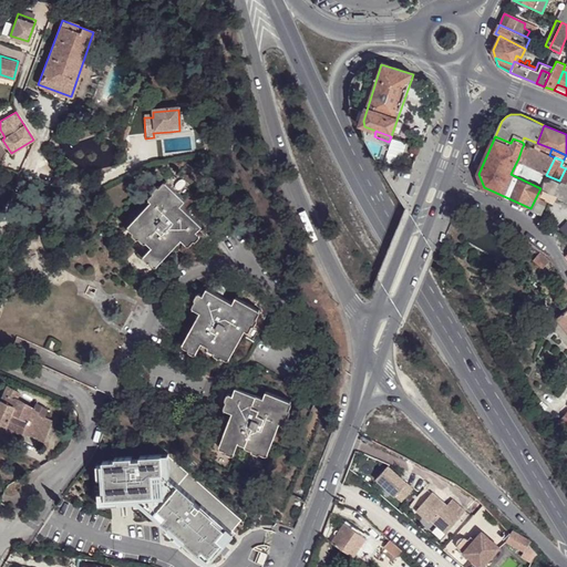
[(540,188),(546,175),(519,162),(521,160),(518,158),(511,174),(540,188)]
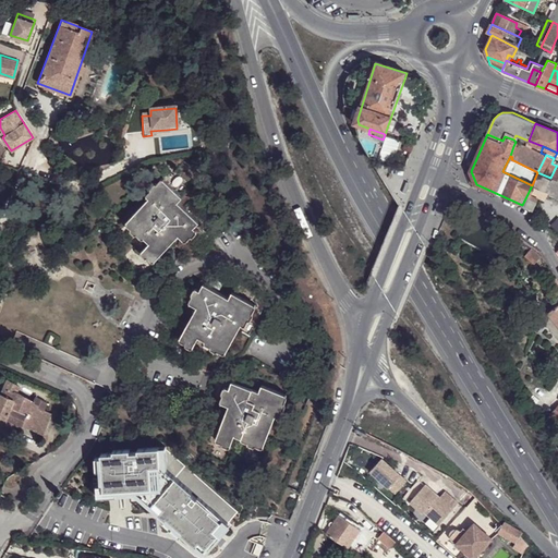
[(534,189),(543,192),(548,178),(541,174),(534,189)]
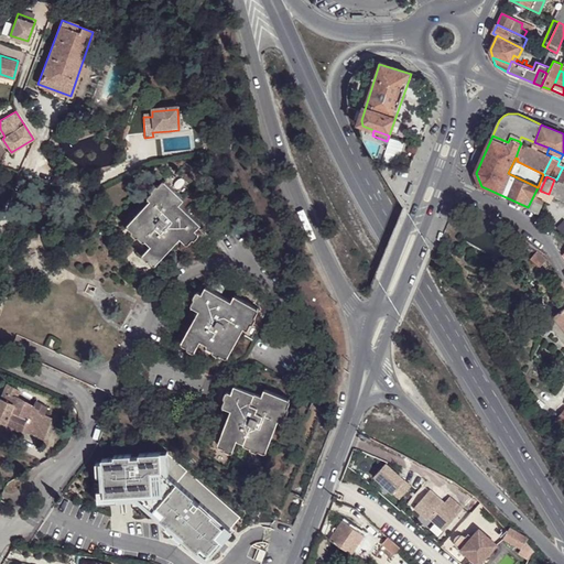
[(183,199),(162,181),(159,185),(155,184),(151,190),(152,192),(147,197),(150,201),(127,225),(131,228),(131,232),(136,237),(138,236),(143,241),(145,240),(151,245),(141,255),(147,260),(149,259),(154,264),(180,237),(186,242),(187,243),(193,238),(194,239),(198,234),(195,230),(201,224),(179,204),(183,199)]
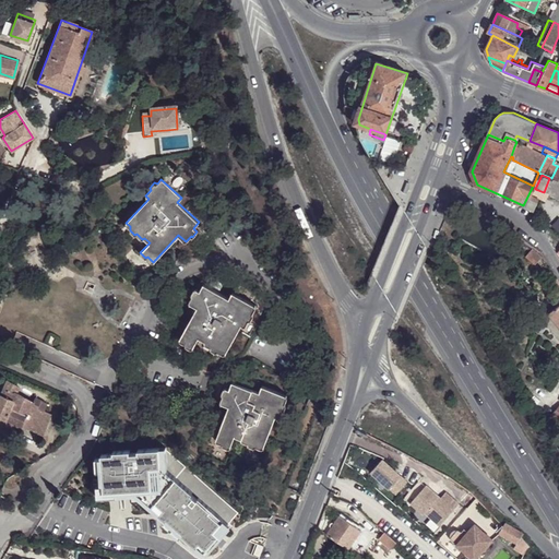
[(558,198),(558,181),(552,179),(546,193),(558,198)]
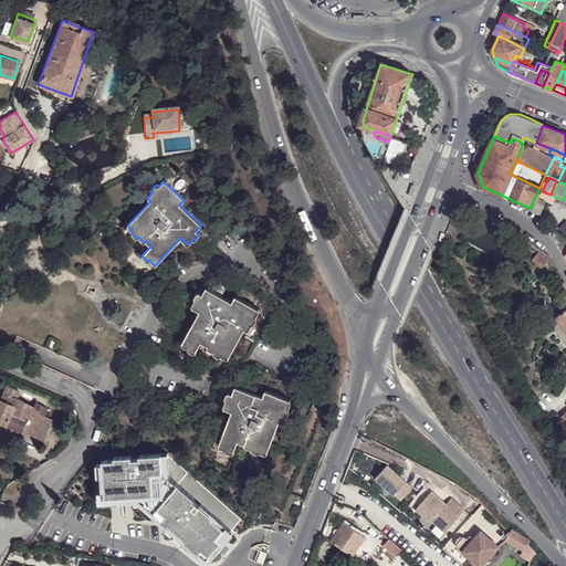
[(530,208),(538,213),(544,201),(535,197),(530,208)]
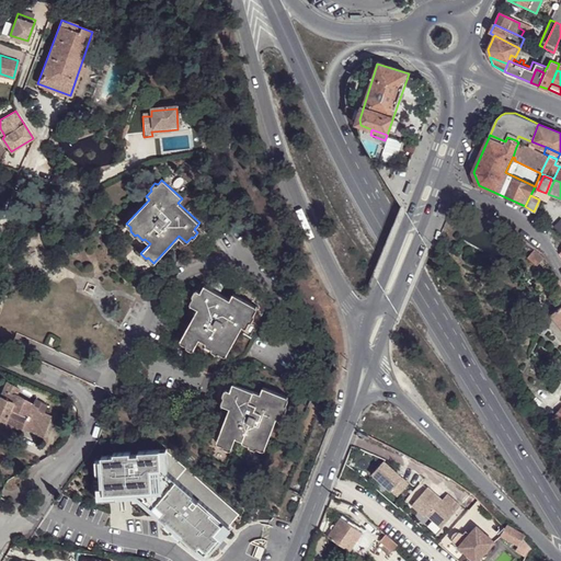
[(541,251),(537,248),(529,255),(542,268),(550,262),(547,256),(541,251)]
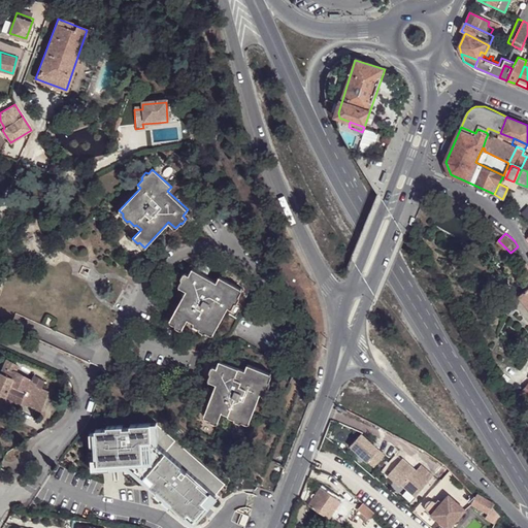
[(477,250),(472,246),(468,253),(474,257),(479,251),(477,250)]
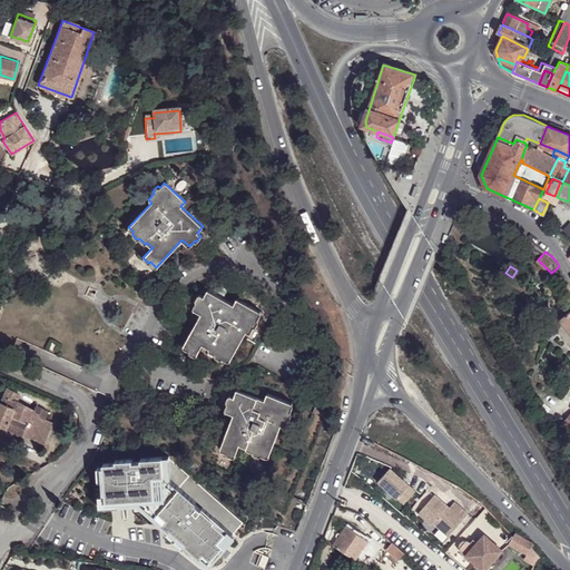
[(569,297),(569,286),(568,283),(560,287),(567,298),(569,297)]
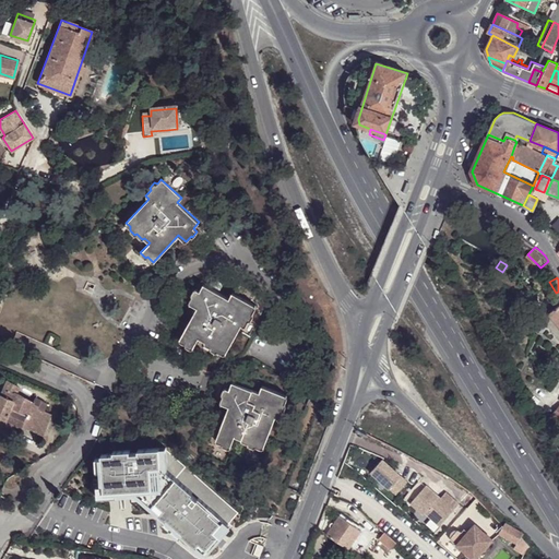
[(228,297),(202,284),(199,290),(193,288),(190,294),(191,295),(188,301),(197,307),(179,340),(185,343),(185,345),(191,348),(198,337),(203,341),(204,342),(210,346),(210,348),(215,351),(217,349),(225,353),(240,323),(245,325),(248,320),(249,320),(252,314),(251,312),(254,306),(230,293),(228,297)]
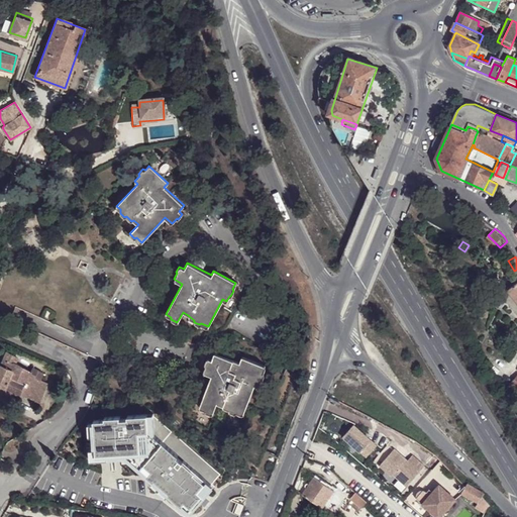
[(238,363),(213,352),(211,358),(208,357),(205,358),(203,365),(204,366),(202,372),(210,375),(200,403),(199,403),(198,407),(205,409),(204,410),(211,413),(215,402),(222,404),(221,406),(228,409),(228,412),(233,414),(235,411),(242,414),(253,385),(257,386),(260,380),(262,379),(264,374),(263,373),(265,366),(240,356),(238,363)]
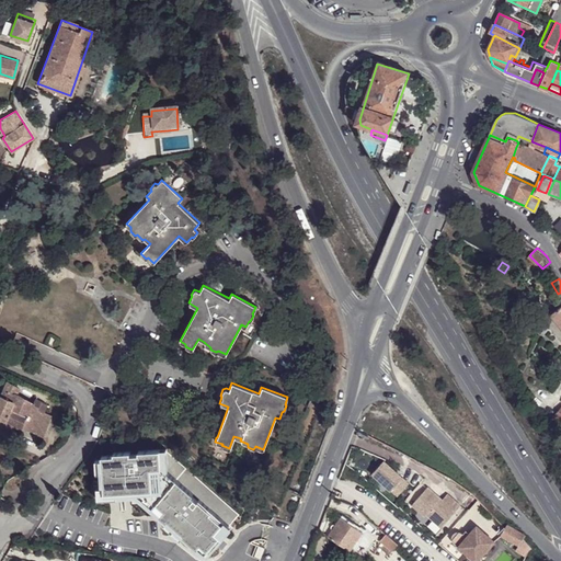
[(0,397),(0,419),(42,437),(52,416),(43,413),(46,404),(35,399),(33,404),(16,397),(19,390),(7,384),(0,397)]
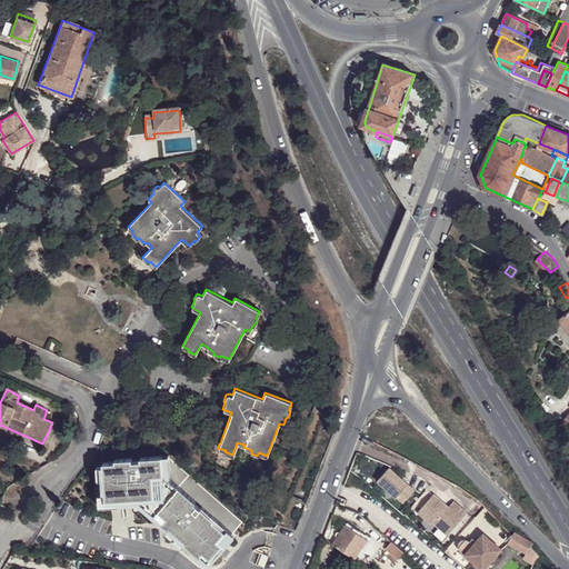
[(115,462),(103,463),(103,467),(105,480),(106,493),(106,500),(121,500),(121,507),(133,506),(133,500),(132,499),(140,498),(166,520),(161,525),(168,530),(170,529),(178,536),(173,540),(182,548),(185,545),(199,557),(202,553),(210,559),(243,521),(168,456),(169,472),(162,472),(161,457),(140,458),(140,461),(133,461),(133,459),(115,460),(115,462)]
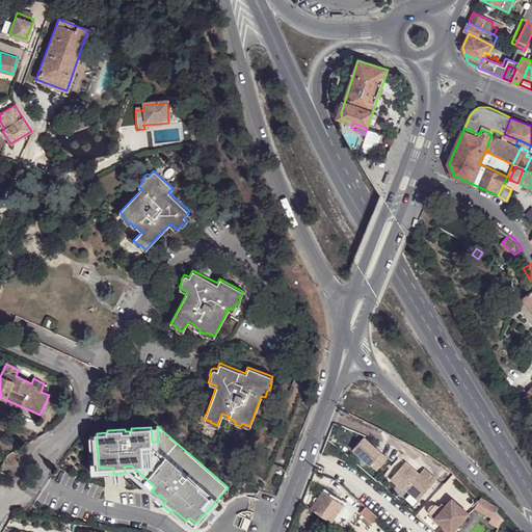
[(389,461),(365,440),(352,453),(376,475),(389,461)]
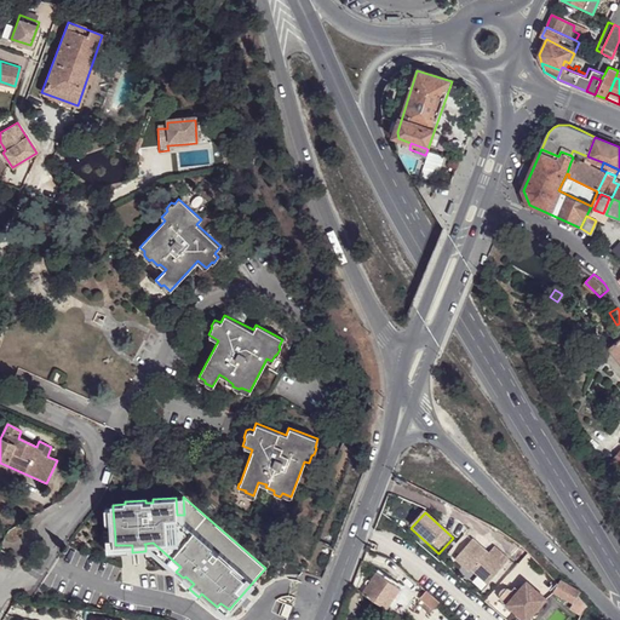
[(153,543),(144,544),(145,545),(176,572),(181,567),(153,543)]
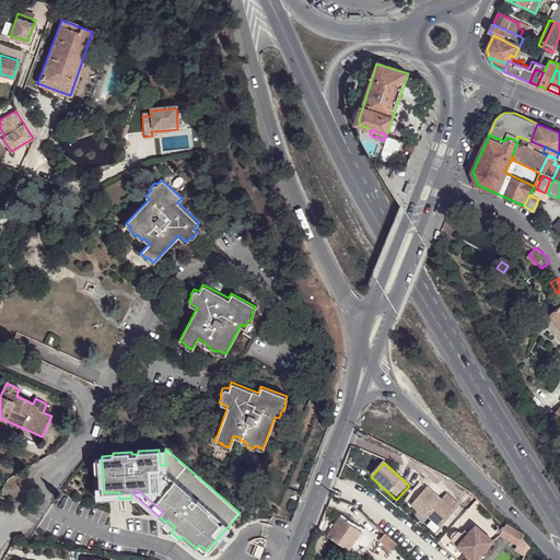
[(427,491),(411,509),(424,520),(427,517),(441,531),(461,509),(446,497),(441,503),(427,491)]
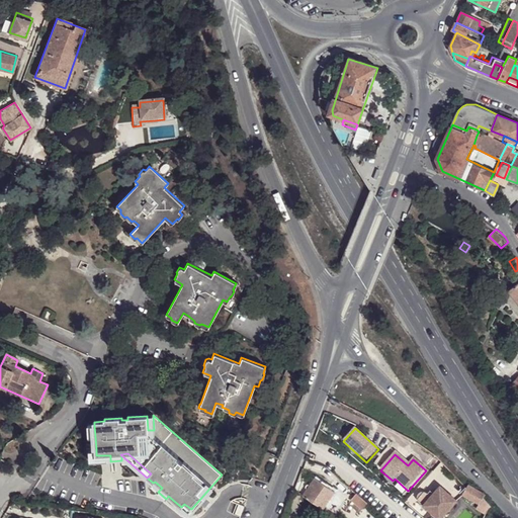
[(315,479),(303,496),(323,509),(334,493),(315,479)]
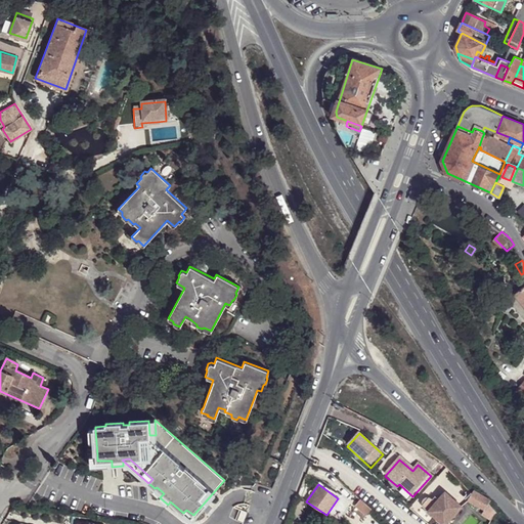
[(474,492),(472,495),(469,501),(485,512),(485,511),(490,503),(474,492)]
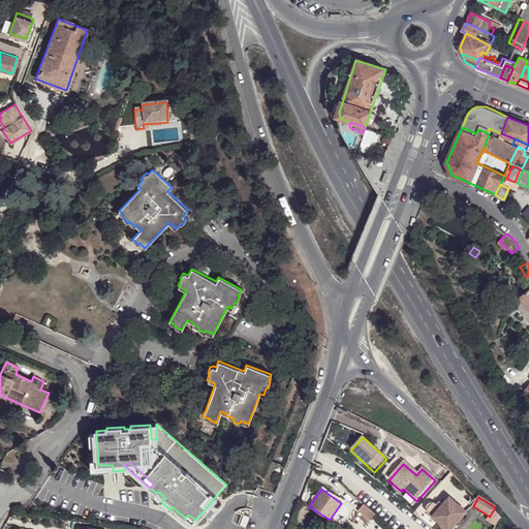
[(445,518),(455,526),(466,514),(449,498),(443,504),(440,507),(432,517),(439,524),(445,518)]
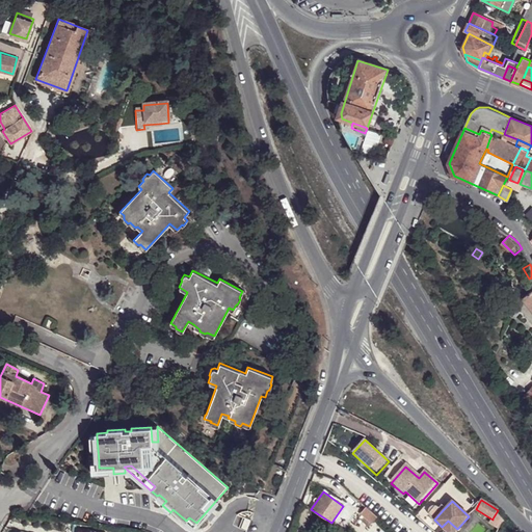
[(427,513),(434,520),(443,510),(439,507),(435,505),(434,504),(432,504),(430,505),(429,506),(428,508),(427,510),(427,512),(427,513)]
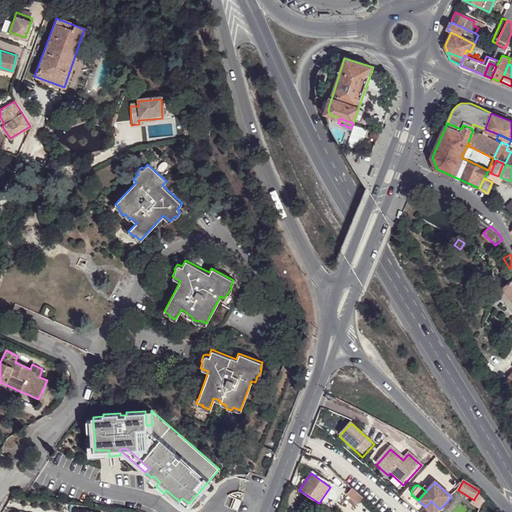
[(361,499),(351,490),(347,496),(356,505),(361,499)]
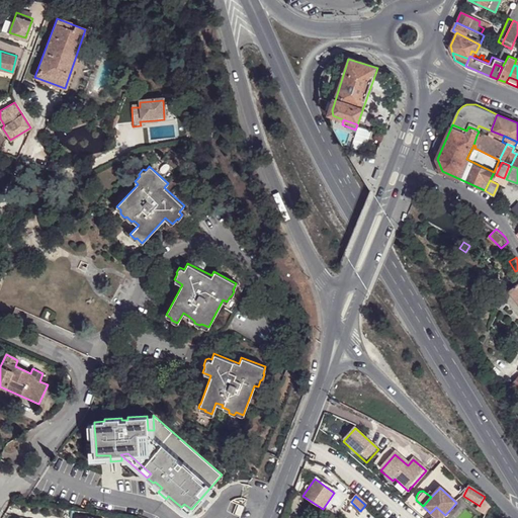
[(351,502),(346,508),(355,516),(360,511),(351,502)]
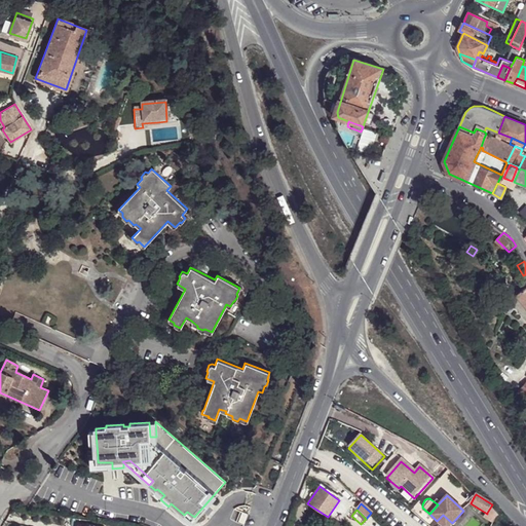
[(187,512),(184,515),(191,521),(194,517),(187,512)]
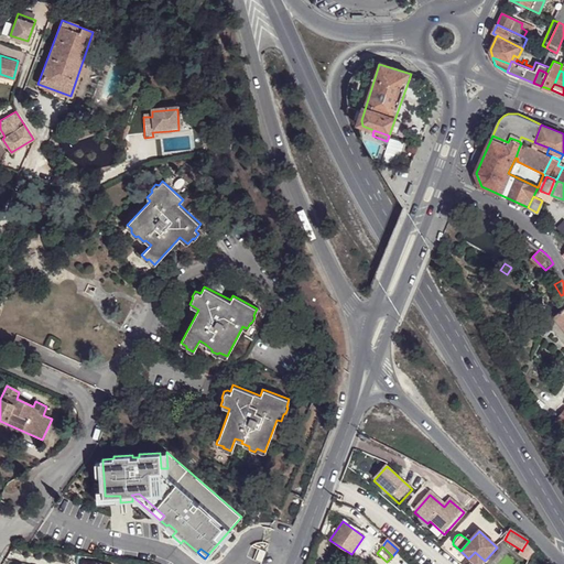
[(261,562),(264,553),(258,550),(255,560),(261,562)]
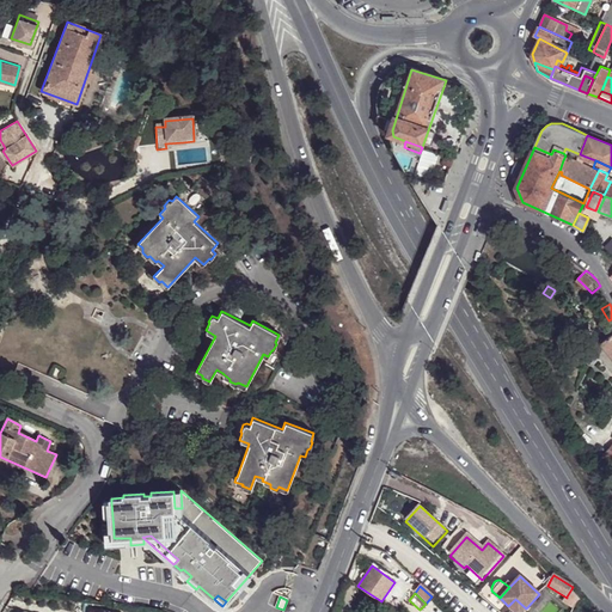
[(515,599),(508,606),(515,611),(521,611),(526,609),(515,599)]
